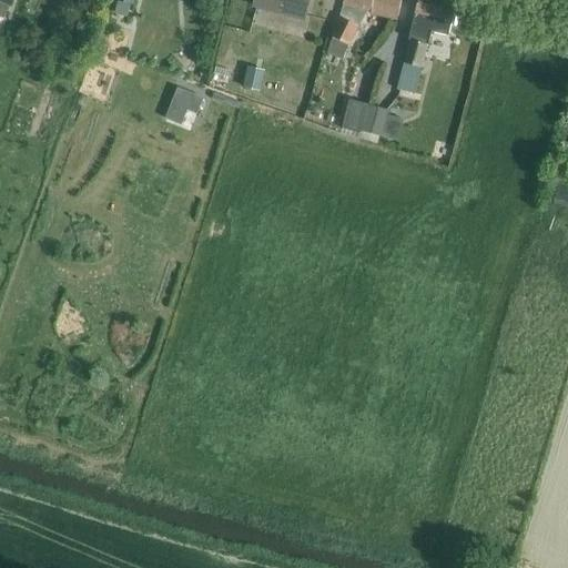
[(0,0),(0,17),(3,19),(9,6),(11,7),(13,0),(0,0)]
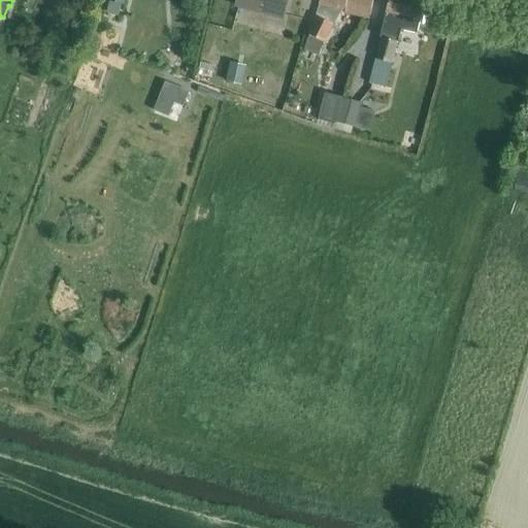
[(237,0),(236,6),(283,19),(288,0),(237,0)]
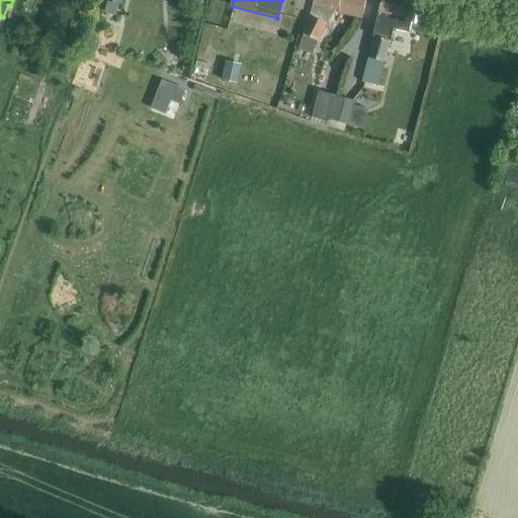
[(303,34),(305,35),(299,50),(313,55),(319,41),(327,23),(326,23),(333,10),(362,16),(366,0),(314,0),(313,5),(315,6),(311,16),(303,34)]
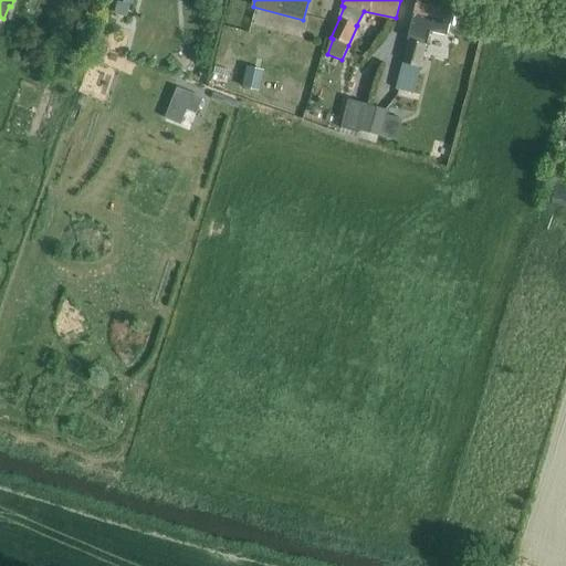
[(400,72),(397,90),(413,94),(420,67),(426,45),(427,45),(430,32),(447,37),(456,2),(446,0),(416,0),(407,41),(408,41),(400,72)]
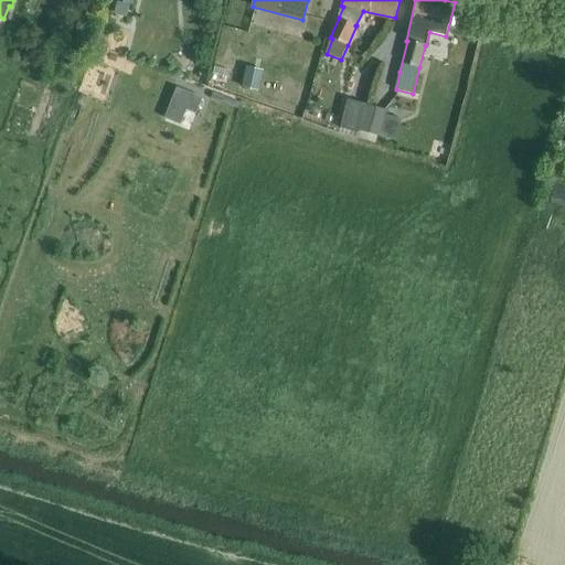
[(341,128),(361,134),(361,131),(379,137),(385,110),(349,100),(341,128)]
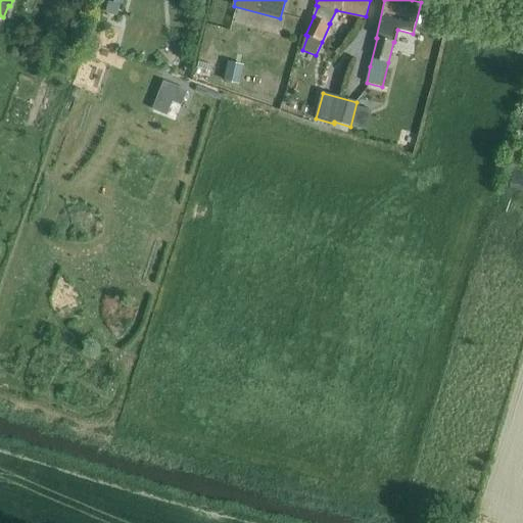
[(28,363),(35,344),(26,340),(18,360),(28,363)]
